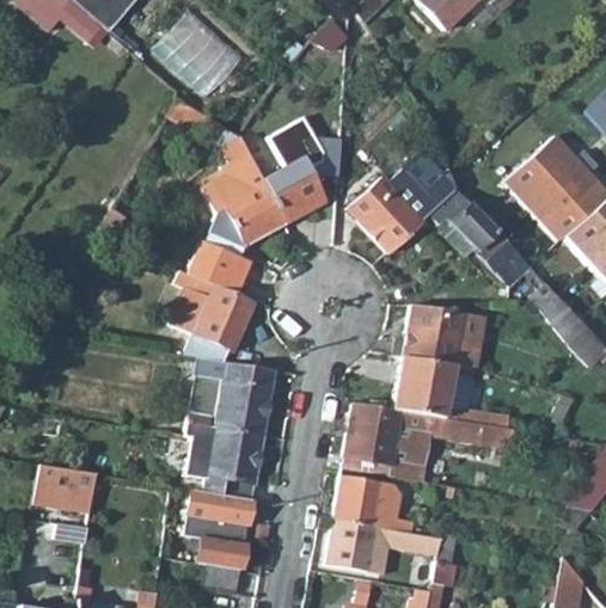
[(34,16),(47,0),(19,0),(18,2),(34,16)]
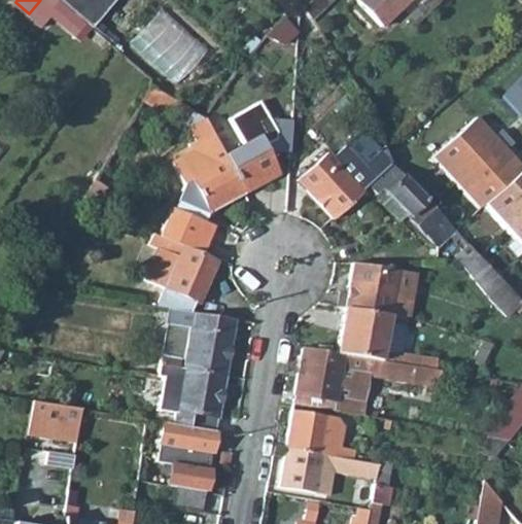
[(65,0),(102,32),(107,26),(96,15),(101,9),(91,0),(65,0)]
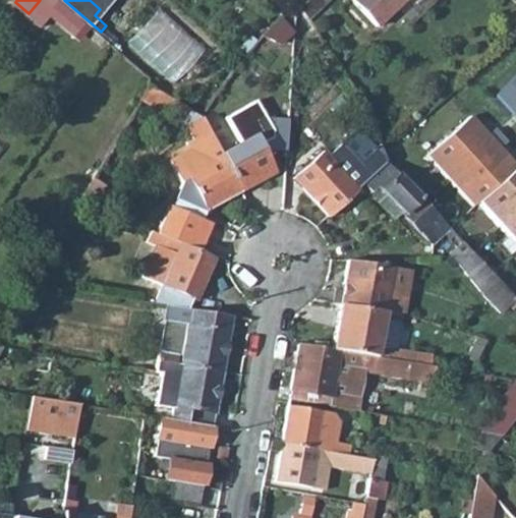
[(310,16),(311,16),(328,0),(307,0),(302,5),(310,16)]
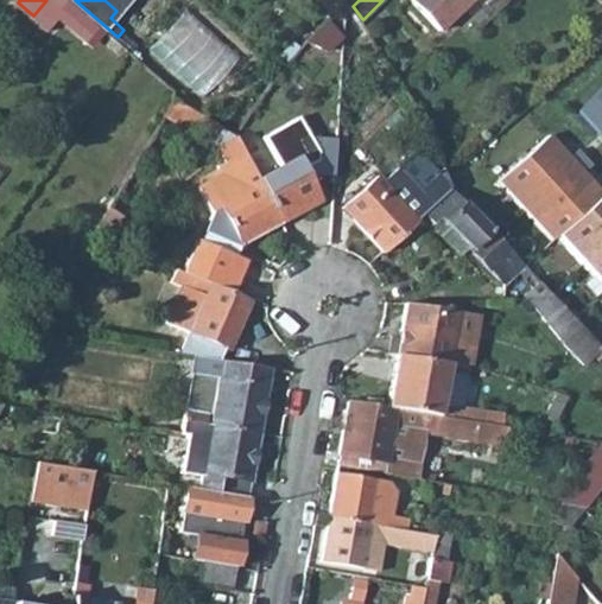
[(442,27),(471,0),(417,0),(442,27)]
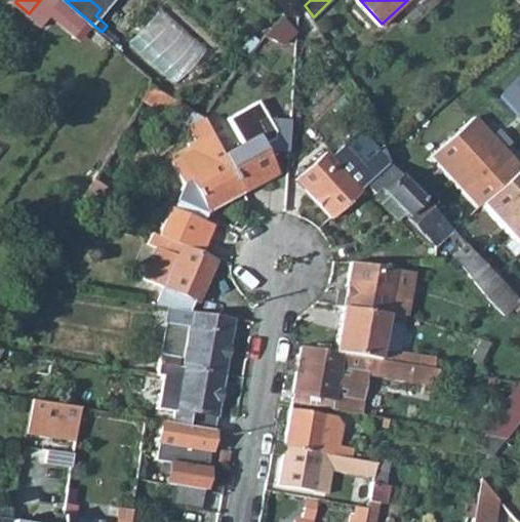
[(302,1),(300,45),(320,27),(314,16),(313,16),(305,5),(302,1)]
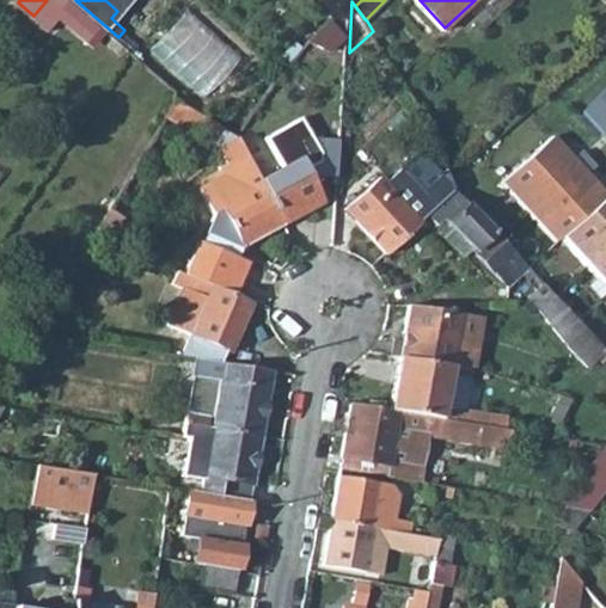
[(605,96),(591,109),(605,127),(605,96)]
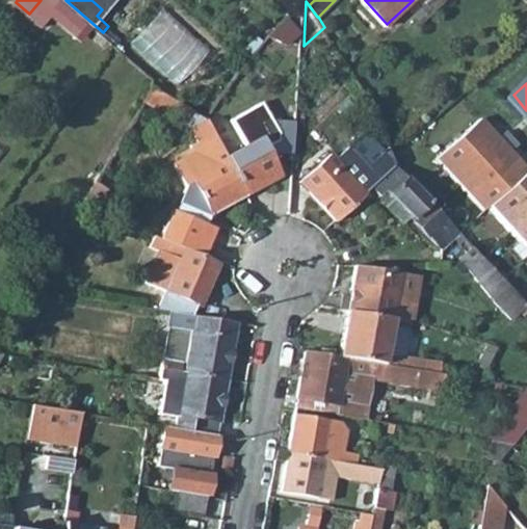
[(196,117),(201,112),(156,84),(156,86),(148,100),(187,124),(192,115),(196,117)]
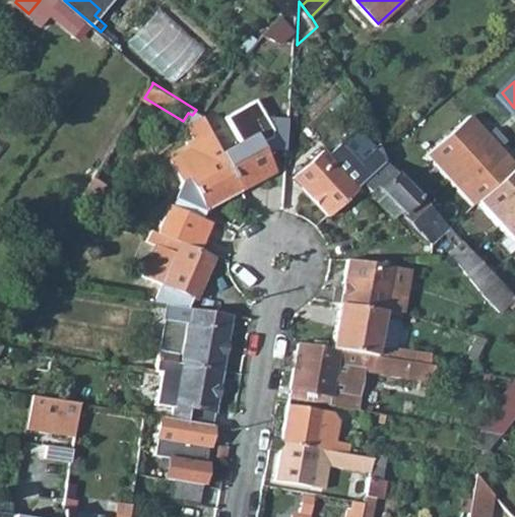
[(238,144),(223,152),(244,188),(275,172),(276,165),(262,138),(275,131),(276,124),(259,92),(220,113),(232,137),(238,144)]
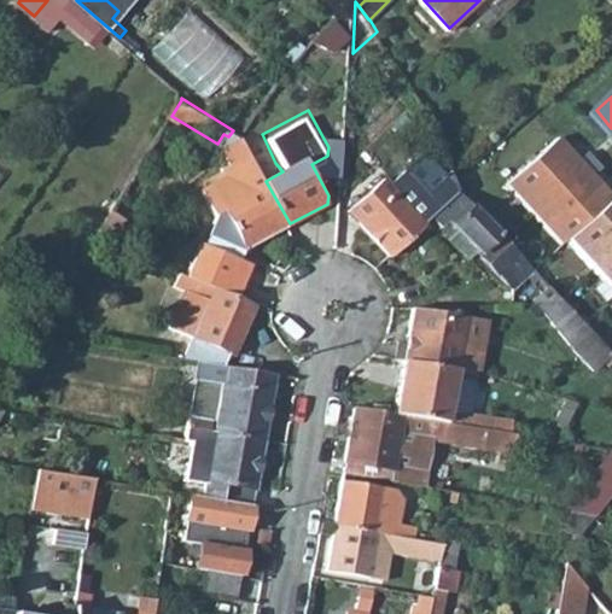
[(541,209),(590,163),(566,135),(516,182),(541,209)]
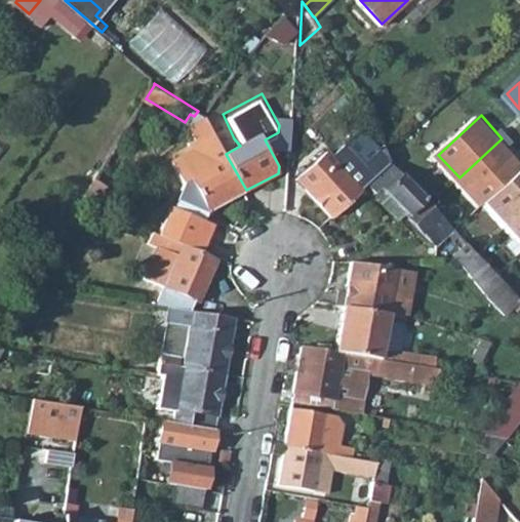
[(195,183),(209,210),(246,190),(226,154),(222,146),(217,137),(206,117),(191,125),(198,139),(191,144),(195,151),(173,162),(188,187),(195,183)]
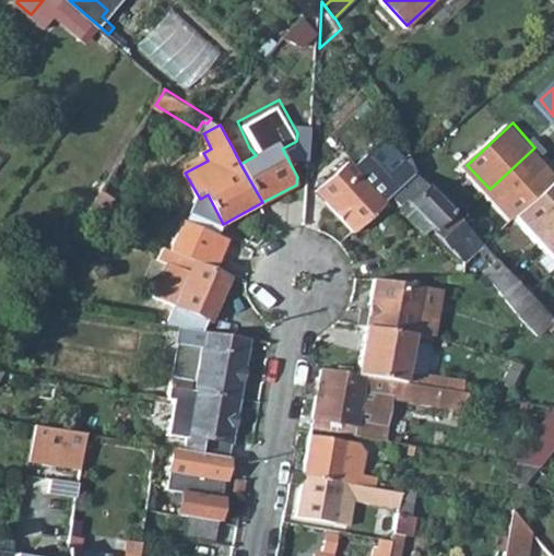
[(249,148),(236,155),(240,164),(256,155),(249,148)]
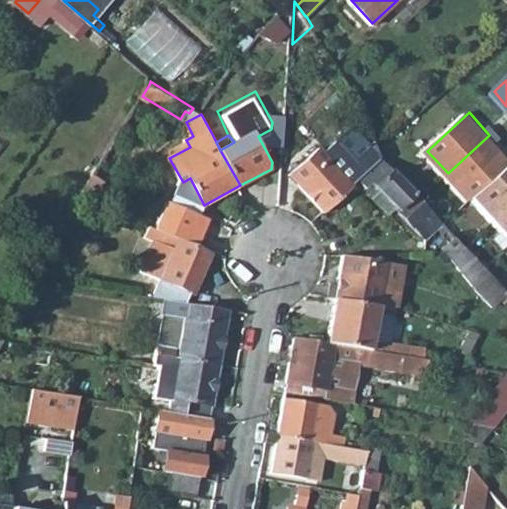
[(506,154),(489,135),(448,173),(471,198),(506,165),(506,154)]
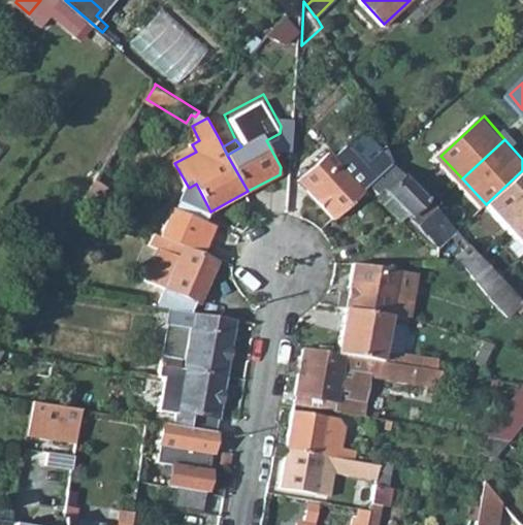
[(301,178),(336,217),(371,185),(394,163),(392,158),(378,164),(367,172),(358,182),(346,169),(352,164),(345,157),(339,162),(330,152),(301,178)]
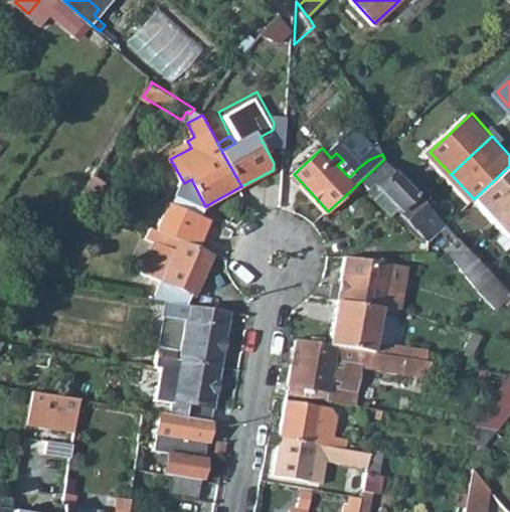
[(349,177),(358,168),(346,156),(343,160),(337,165),(349,177)]
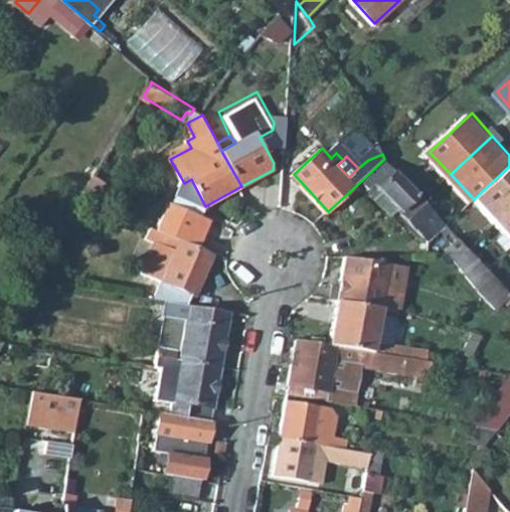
[(407,184),(384,160),(384,159),(362,180),(369,187),(374,182),(398,207),(429,239),(446,223),(407,184)]
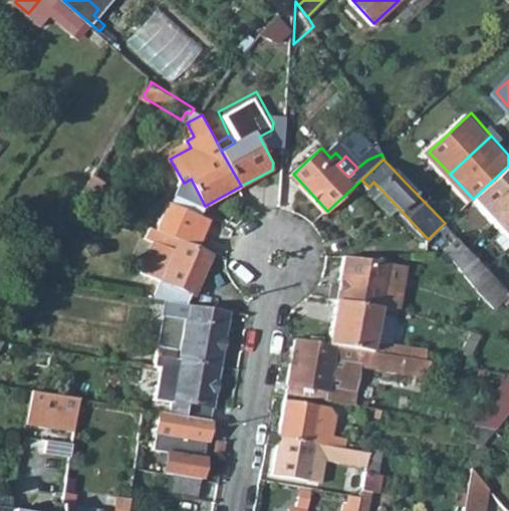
[(80,196),(94,202),(106,182),(94,174),(80,196)]
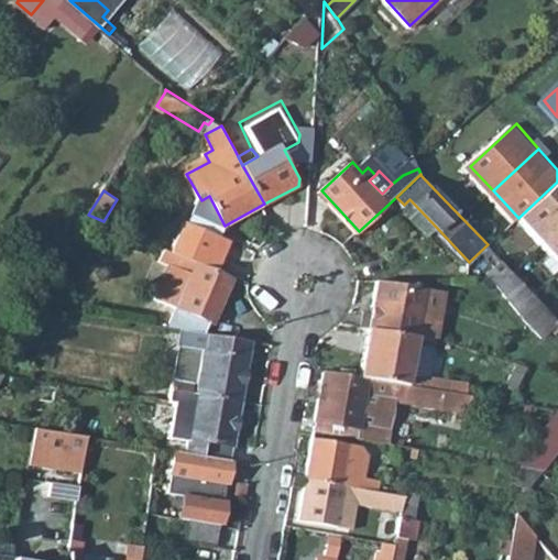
[(548,248),(557,238),(557,190),(524,222),(548,248)]
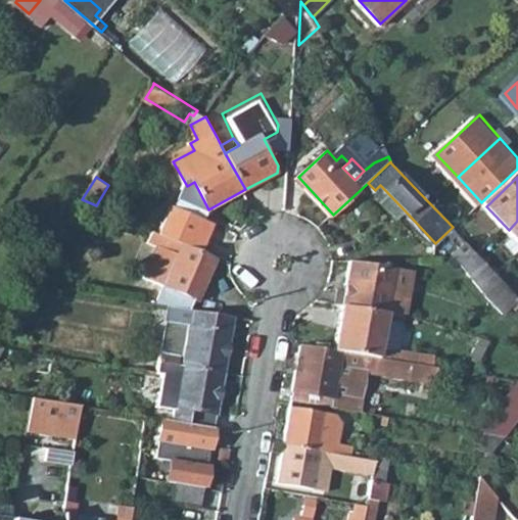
[(397,218),(405,210),(380,185),(375,190),(372,192),(397,218)]
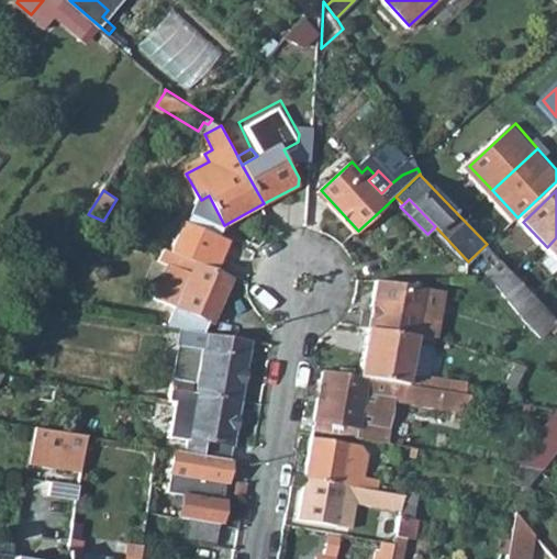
[(556,237),(547,247),(556,257),(556,237)]
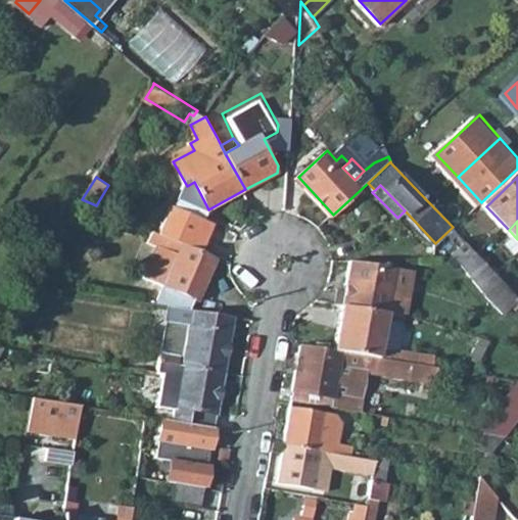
[(166,287),(159,302),(169,304),(195,309),(217,257),(154,231),(149,241),(160,246),(179,255),(166,287)]
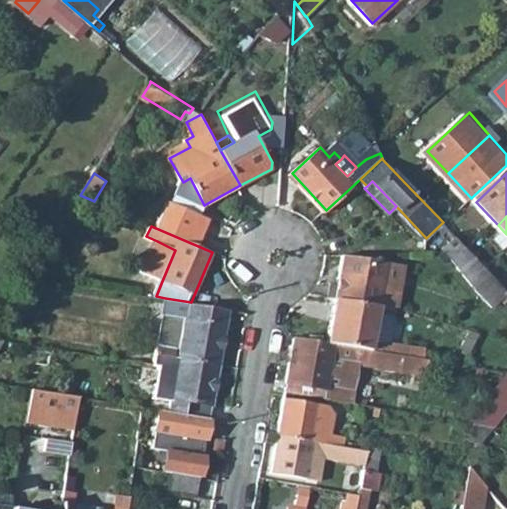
[(162,281),(175,250),(157,241),(144,272),(162,281)]
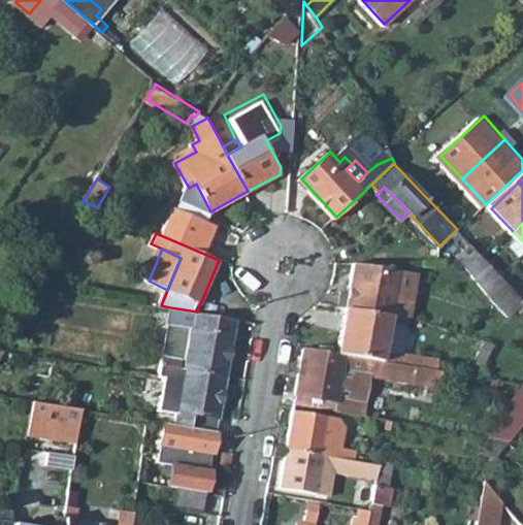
[(522,298),(496,271),(484,257),(460,258),(493,298),(511,316),(520,306),(522,310),(522,298)]
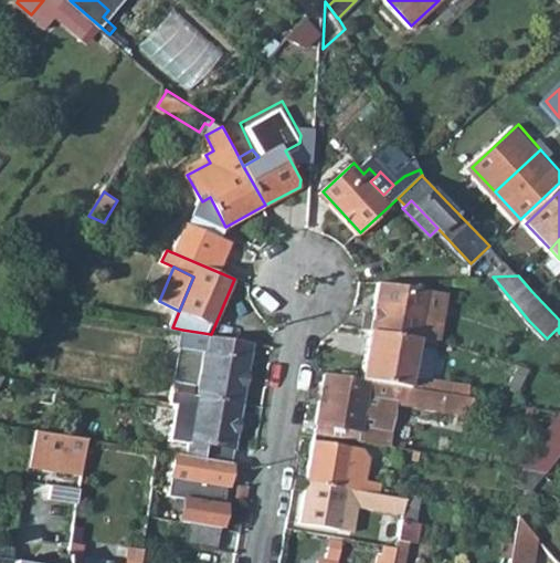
[(369,312),(367,327),(398,333),(419,336),(441,337),(448,292),(381,280),(376,313),(369,312)]
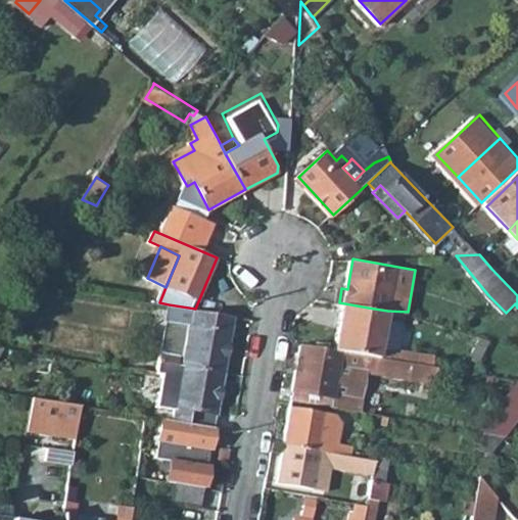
[(235,315),(195,309),(169,304),(160,361),(225,371),(235,315)]
